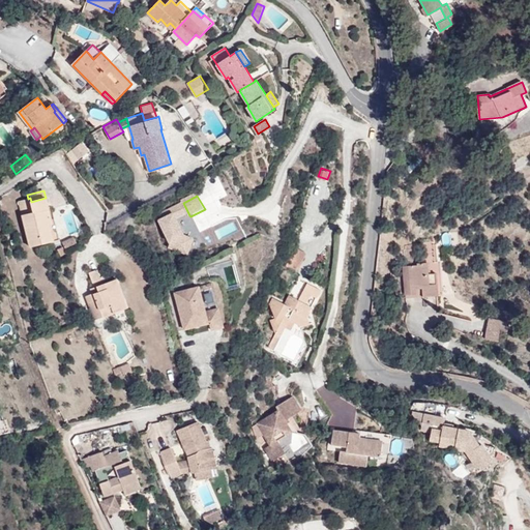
[(30,198),(28,199),(19,201),(30,247),(55,241),(50,221),(53,219),(52,218),(47,198),(46,198),(31,202),(30,198)]
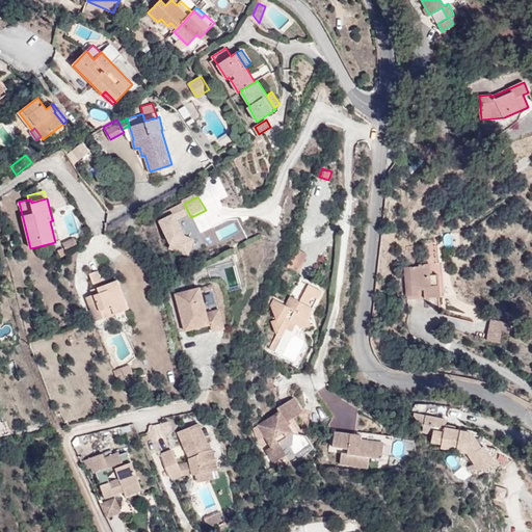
[(180,222),(190,216),(185,206),(174,212),(180,222)]
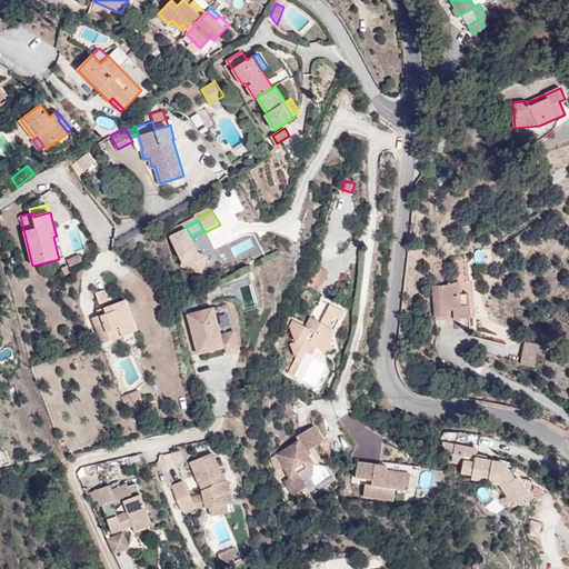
[(202,256),(192,238),(186,227),(177,232),(180,237),(175,240),(187,263),(186,268),(206,275),(211,259),(202,256)]
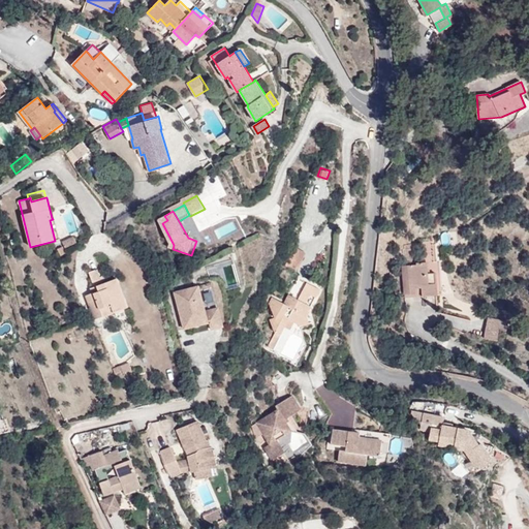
[(50,220),(55,241),(61,239),(55,218),(52,218),(53,219),(50,220)]
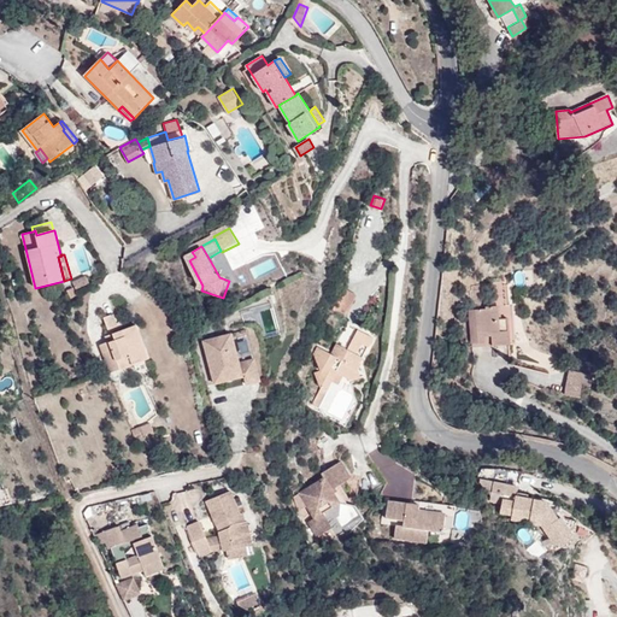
[(77,288),(90,282),(88,276),(75,282),(77,288)]
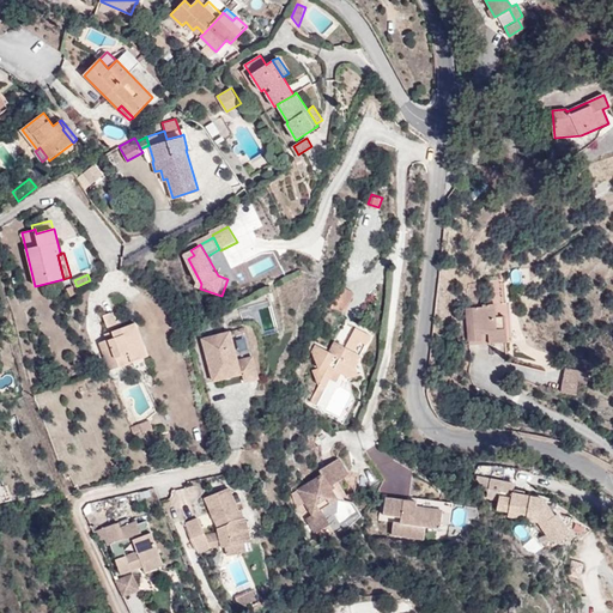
[(329,308),(341,315),(353,295),(340,287),(329,308)]
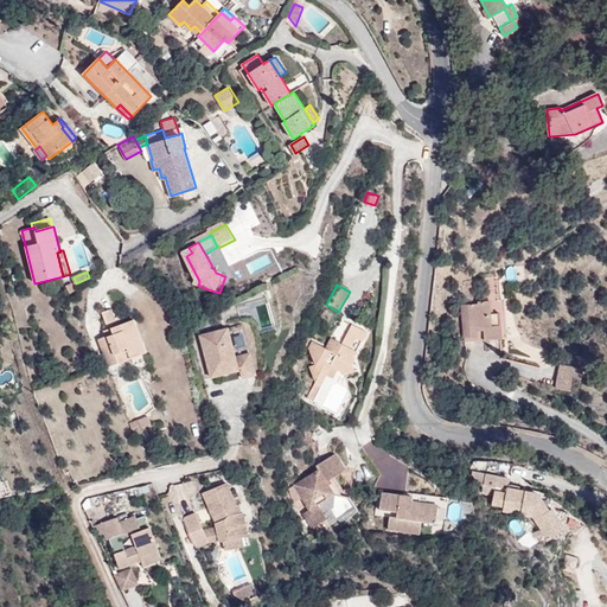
[(484,340),(503,338),(499,300),(478,301),(478,304),(461,306),(464,338),(471,338),(478,337),(478,331),(484,331),(484,340)]
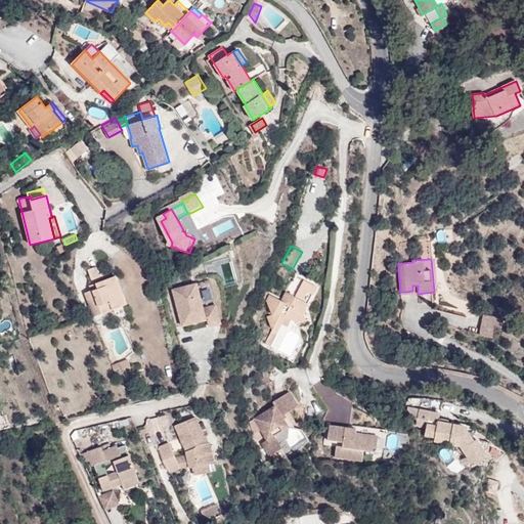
[(94,316),(127,304),(117,275),(101,280),(96,266),(89,269),(94,284),(89,286),(91,291),(86,293),(94,316)]
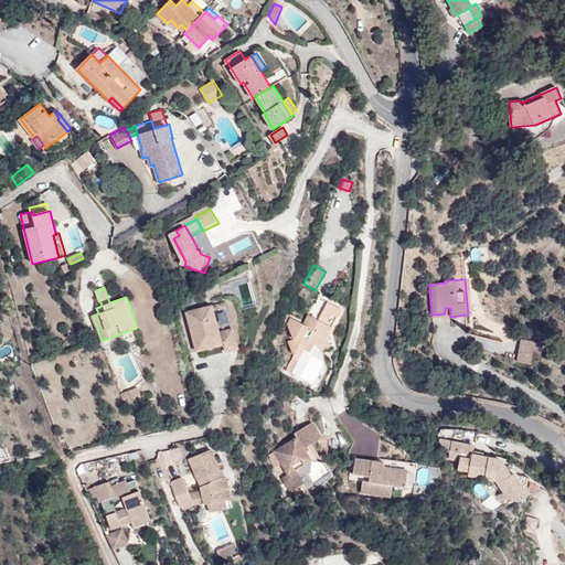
[(341,309),(328,301),(319,320),(309,315),(305,324),(291,317),(288,323),(295,339),(289,341),(295,355),(287,371),(291,373),(308,341),(320,348),(330,344),(328,336),(341,309)]
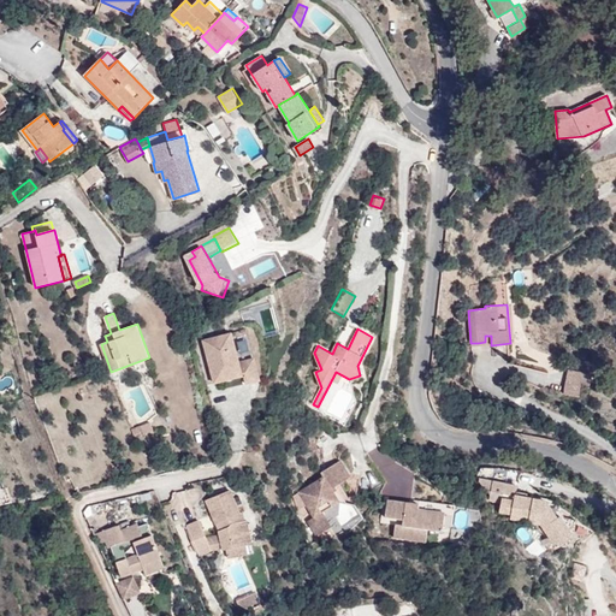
[(231,330),(205,337),(214,379),(244,372),(246,380),(260,377),(254,355),(240,359),(231,330)]
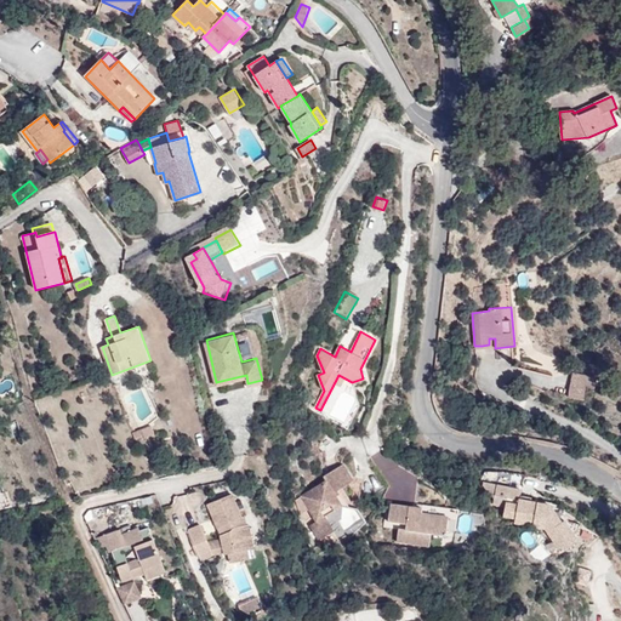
[(482,348),(495,348),(495,339),(489,339),(489,345),(482,346),(482,348)]
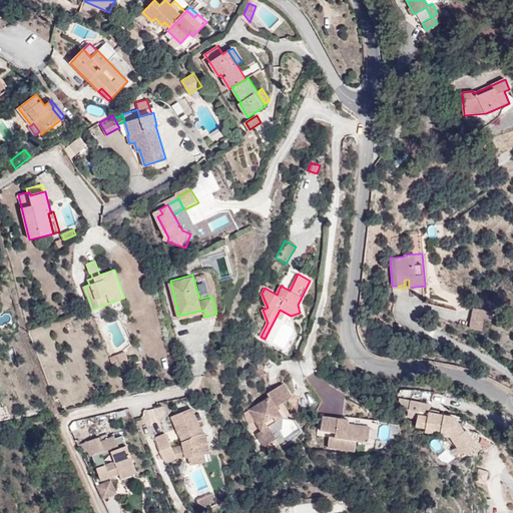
[(473,311),(472,320),(483,321),(490,322),(492,314),(473,311)]
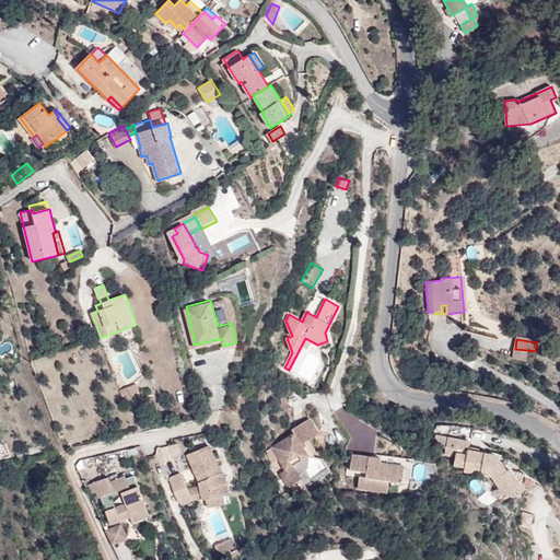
[(526,361),(527,350),(515,349),(513,359),(526,361)]
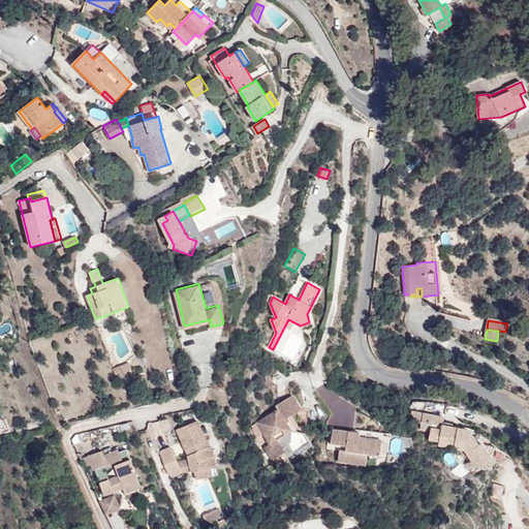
[(120,367),(122,371),(123,373),(131,370),(128,363),(120,367)]
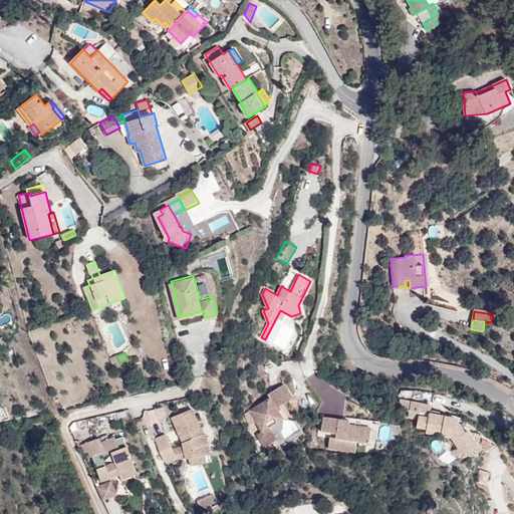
[(263,431),(269,428),(283,419),(277,408),(293,398),(284,383),(268,394),(271,398),(250,411),(263,431)]
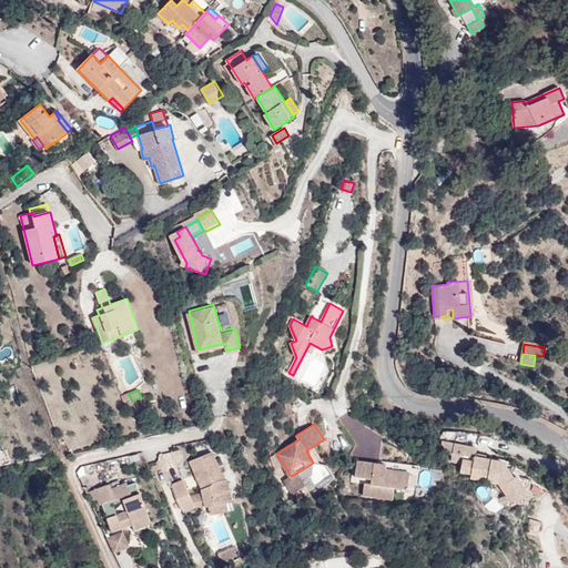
[(496,484),(513,507),(528,498),(516,480),(513,482),(501,466),(474,463),(474,450),(445,447),(445,462),(462,464),(460,475),(470,475),(470,480),(496,484)]
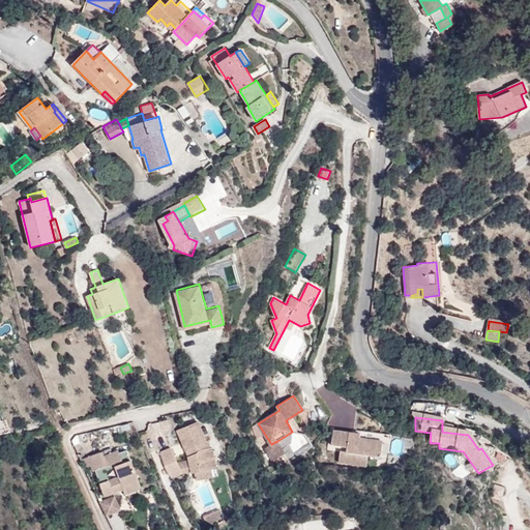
[(190,455),(190,461),(193,470),(194,472),(196,472),(212,468),(218,467),(214,446),(212,446),(210,439),(207,440),(199,420),(178,429),(190,455)]
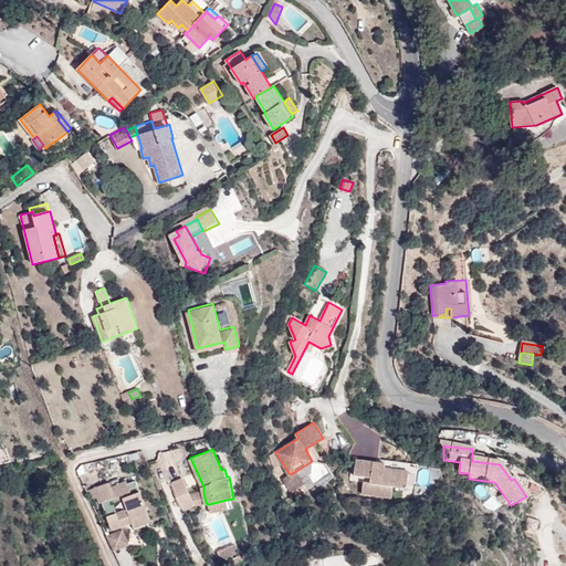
[(386,462),(357,459),(355,474),(371,477),(370,481),(365,481),(363,493),(392,496),(395,485),(408,488),(410,470),(385,467),(386,462)]
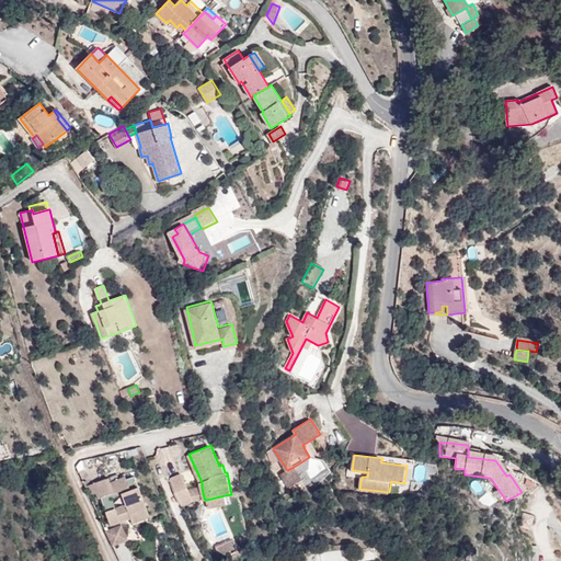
[(302,480),(294,467),(287,470),(281,474),(289,489),(302,480)]
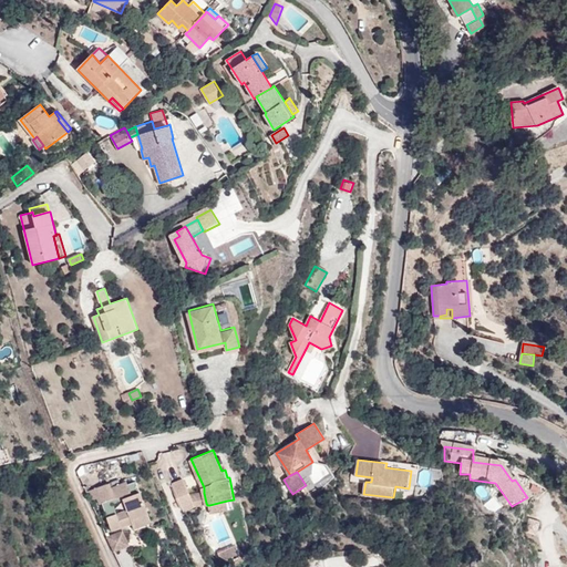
[(196,505),(192,496),(184,478),(172,483),(184,509),(196,505)]
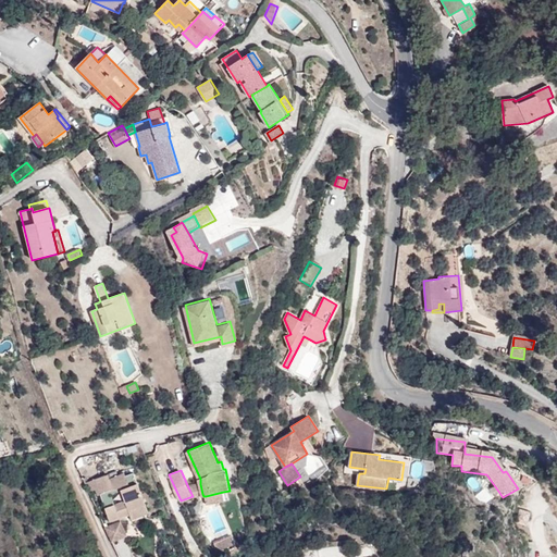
[(130,511),(146,505),(134,472),(125,475),(125,473),(109,479),(108,474),(93,480),(98,496),(101,494),(110,521),(131,514),(130,511)]
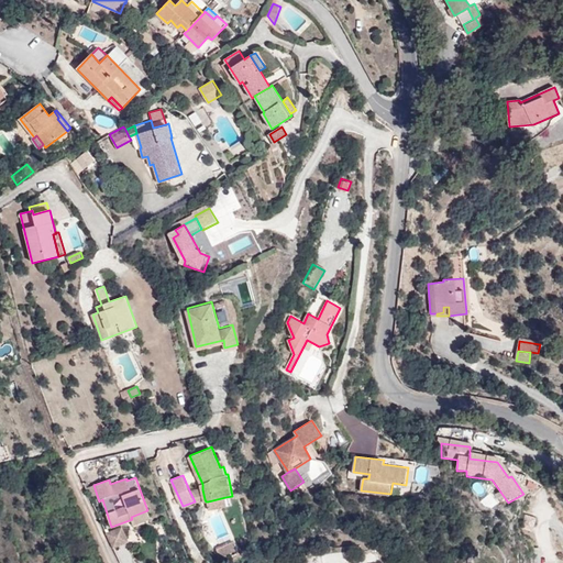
[(202,489),(190,493),(195,501),(205,499),(202,489)]
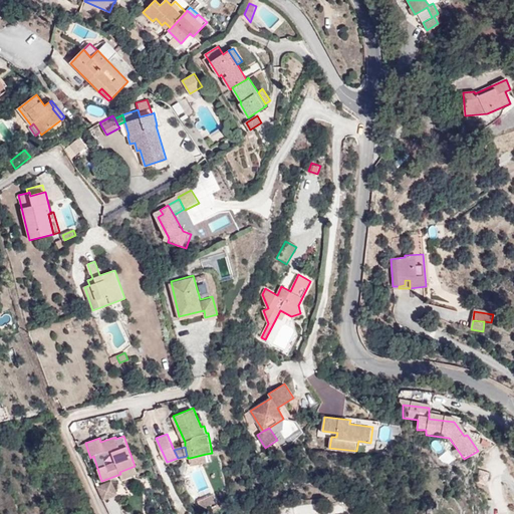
[(208,462),(206,454),(190,458),(192,465),(208,462)]
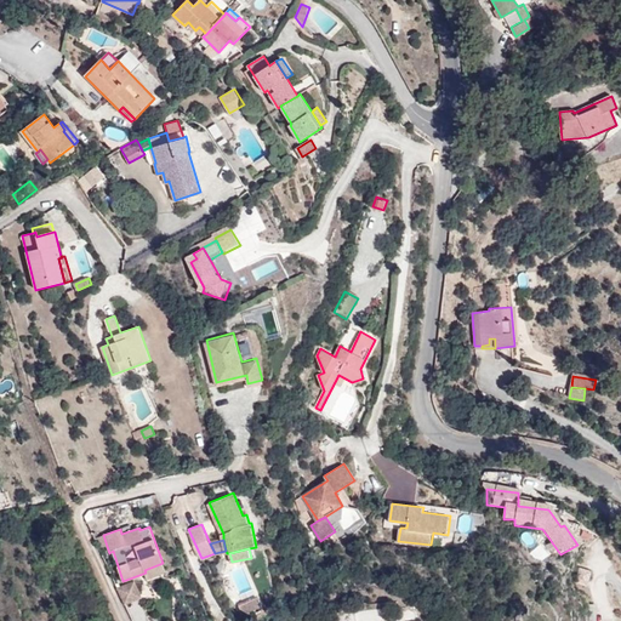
[(165,571),(163,563),(144,570),(146,573),(147,579),(165,571)]
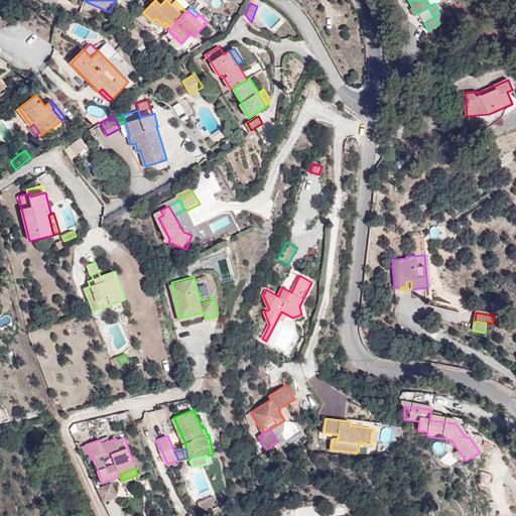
[(105,502),(118,497),(114,483),(99,489),(105,502)]
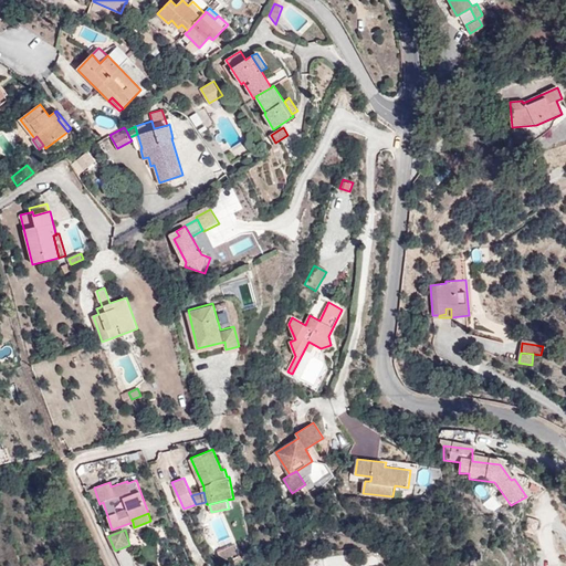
[(228,547),(231,555),(240,551),(237,543),(228,547)]
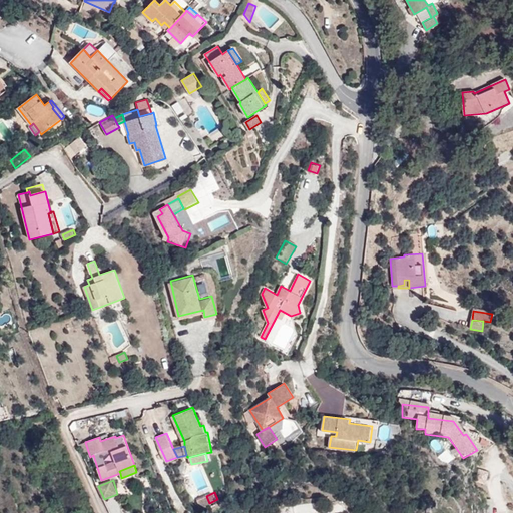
[(202,505),(209,503),(206,496),(200,498),(202,505)]
